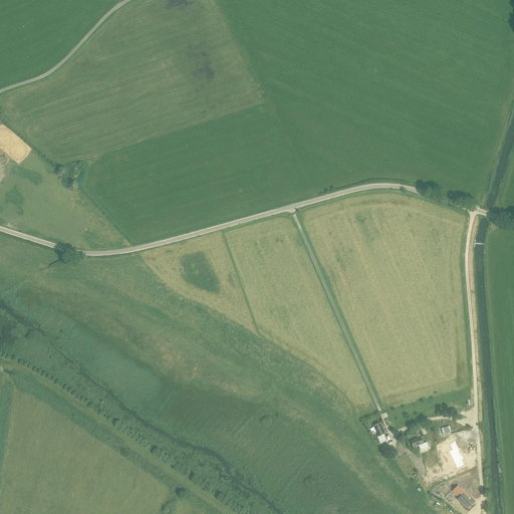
[(422,412),(413,415),(416,422),(424,419),(422,412)]
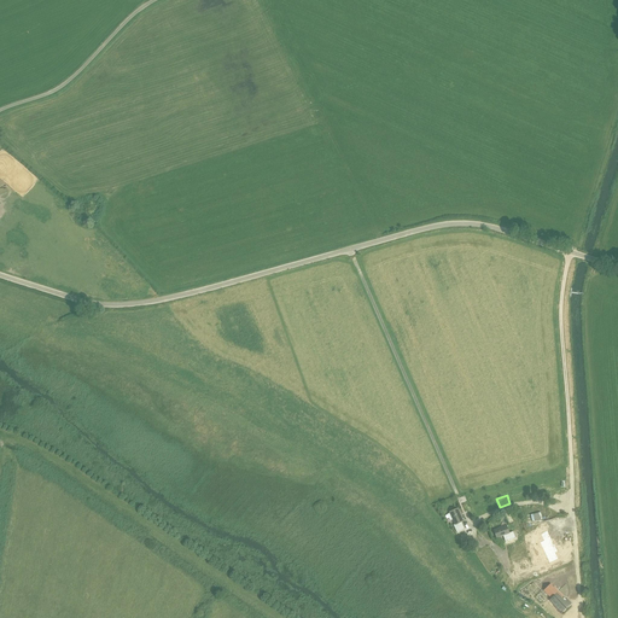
[(449,512),(455,525),(454,525),(459,531),(464,529),(460,523),(464,522),(459,508),(449,512)]
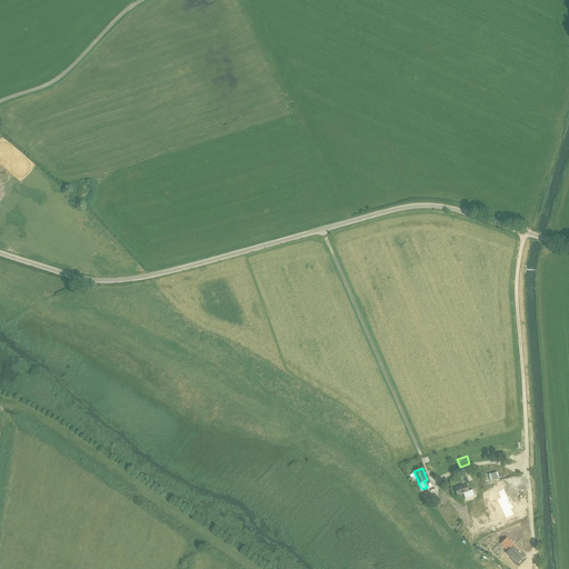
[(463,493),(466,499),(475,496),(472,489),(468,491),(466,483),(458,486),(459,487),(455,488),(457,496),(463,493)]
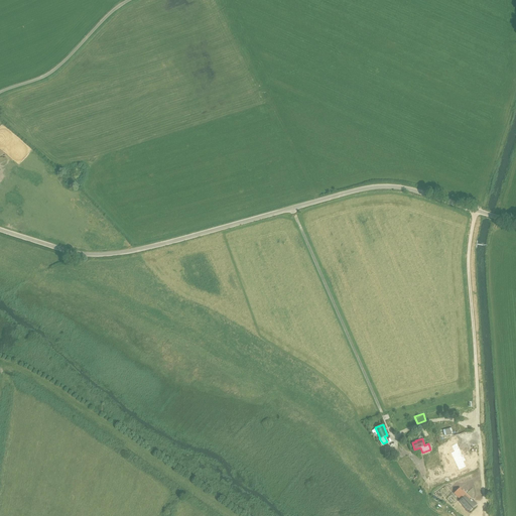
[(454,450),(449,452),(458,470),(465,467),(463,461),(465,460),(462,454),(461,454),(460,453),(461,453),(457,442),(450,444),(454,450)]
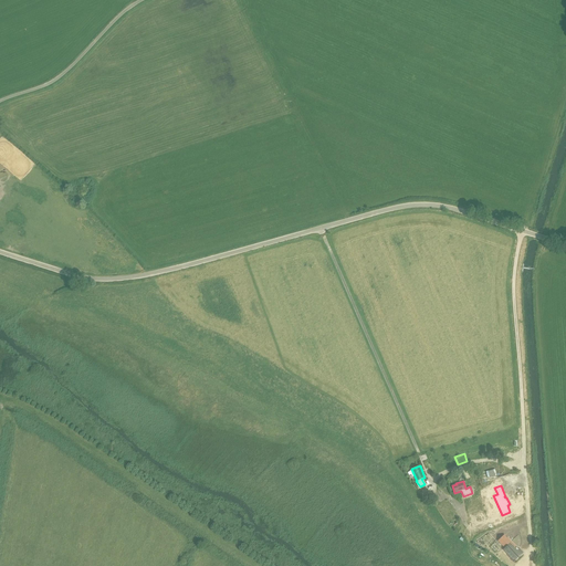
[(439,502),(447,520),(458,515),(449,498),(439,502)]
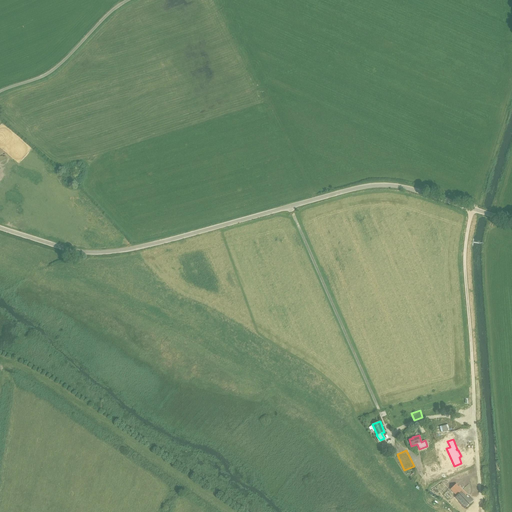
[(462,506),(466,509),(473,503),(469,499),(468,500),(458,489),(458,490),(456,488),(457,487),(456,487),(450,492),(451,493),(451,492),(457,498),(455,500),(462,507),(462,506)]
